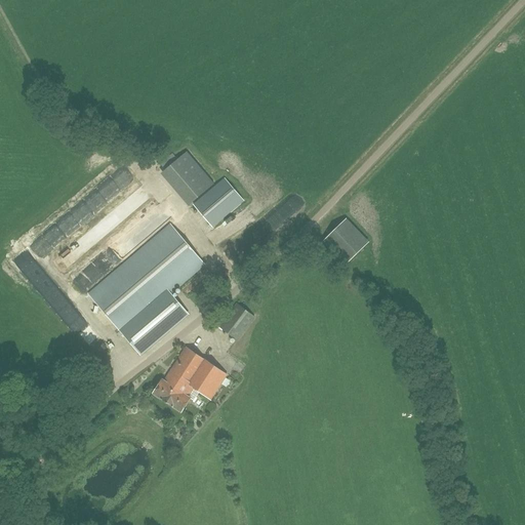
[(243,200),(225,178),(194,205),(212,227),(243,200)]
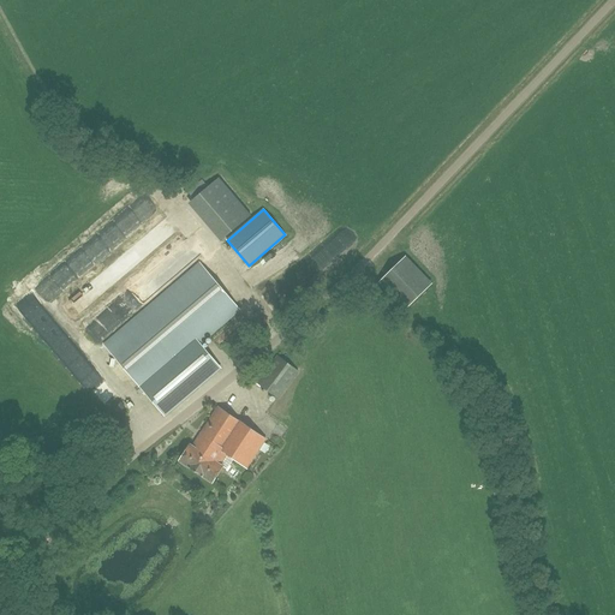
[(280,256),(290,267),(300,257),(291,246),(280,256)]
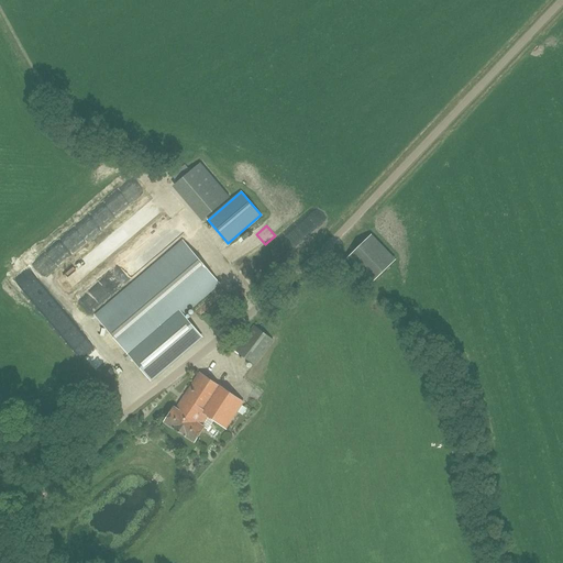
[(371,234),(345,258),(370,284),(395,260),(371,234)]
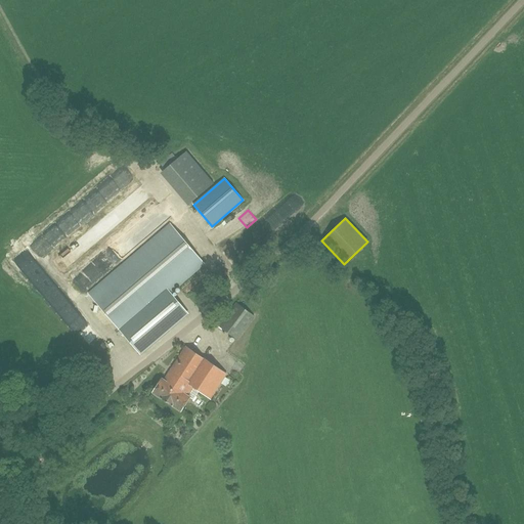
[(170,224),(89,294),(140,354),(187,313),(170,293),(205,264),(170,224)]
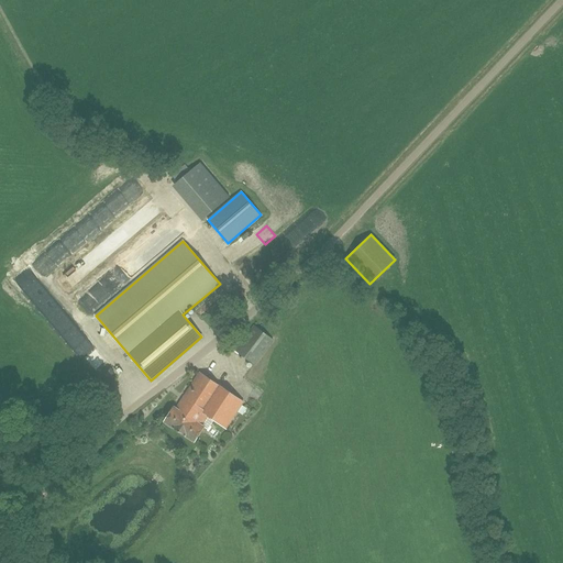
[(103,255),(61,282),(67,291),(110,266),(103,255)]
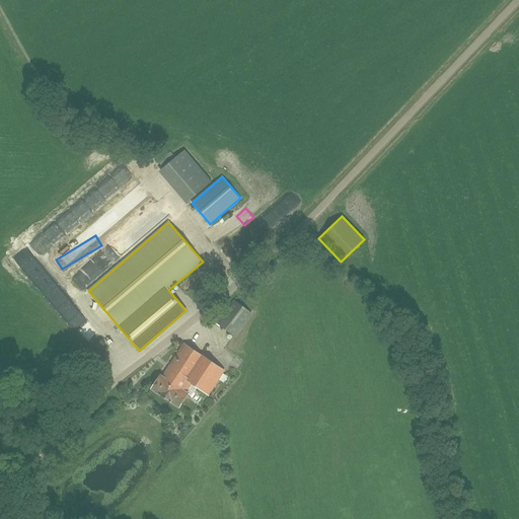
[(233,337),(251,312),(233,299),(216,323),(233,337)]
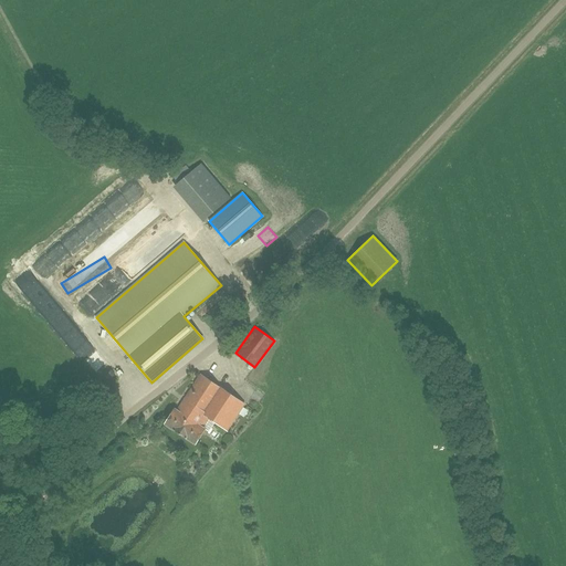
[(197,429),(194,429),(194,431),(196,439),(195,439),(196,441),(199,440),(199,441),(201,450),(218,447),(216,438),(216,436),(228,432),(229,435),(230,435),(242,431),(243,432),(244,431),(240,406),(223,409),(224,417),(212,419),(211,416),(195,419),(197,429)]
